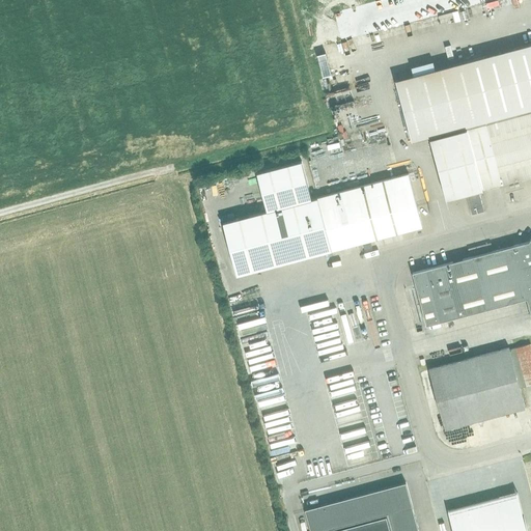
[(530,46),(397,82),(413,142),(430,138),(447,198),(467,192),(472,214),(484,211),(479,189),(501,184),(530,174),(530,46)]
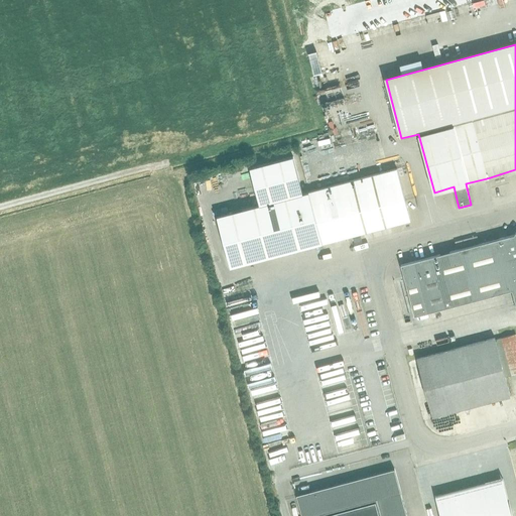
[(402,75),(423,70),(421,60),(400,66),(402,75)]
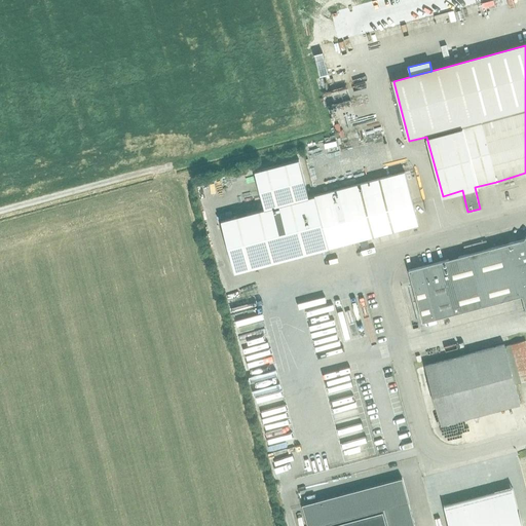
[(405,172),(309,196),(299,159),(255,171),(265,209),(221,220),(234,272),(322,249),(323,251),(329,250),(329,248),(418,224),(405,172)]
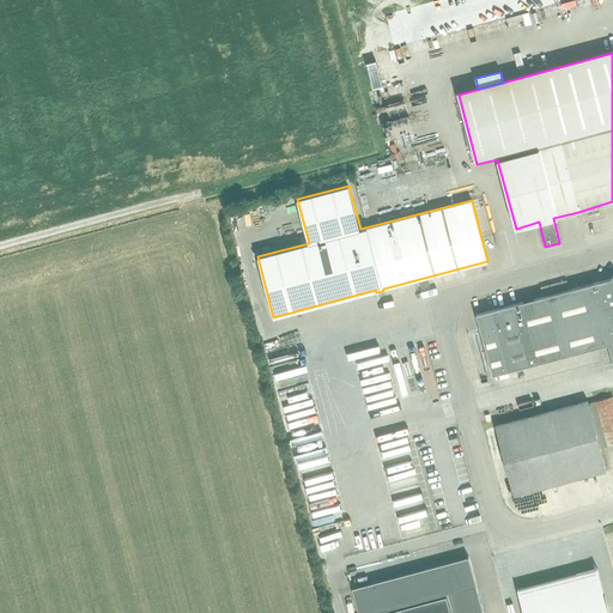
[(366,188),(358,190),(362,202),(369,201),(366,188)]
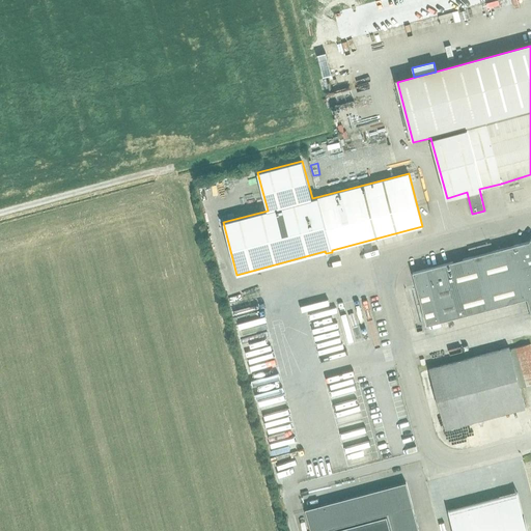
[(529,241),(413,272),(426,325),(527,298),(530,313),(530,239),(529,241)]
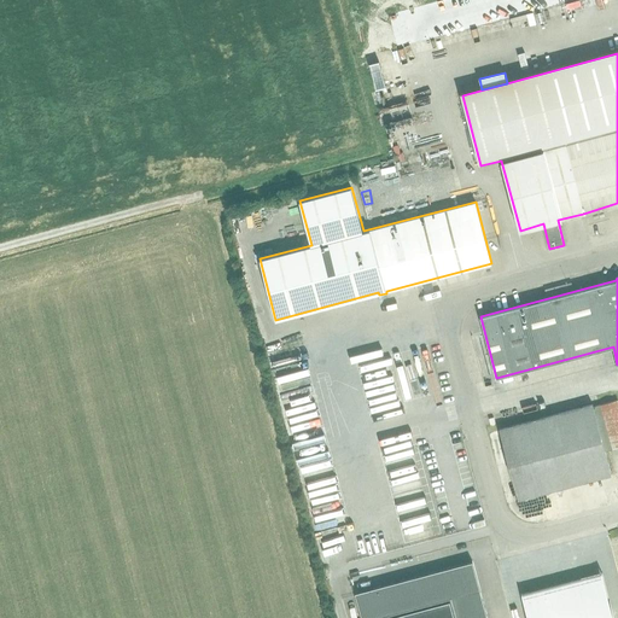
[(600,404),(593,406),(605,450),(612,448),(617,447),(617,401),(617,400),(600,404)]
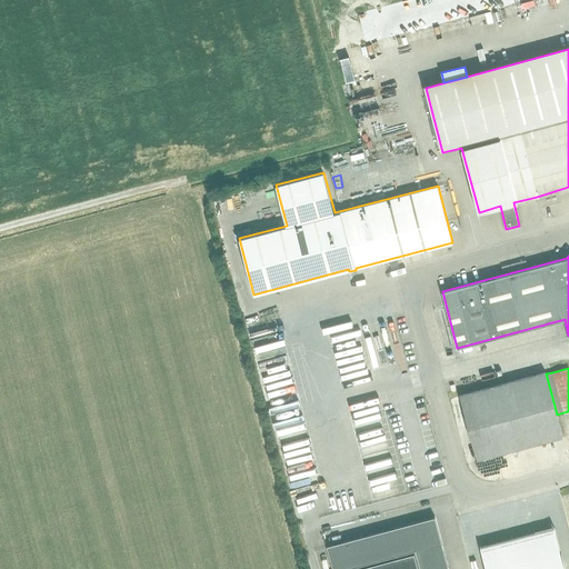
[(546,371),(460,395),(477,459),(562,436),(557,415),(546,373),(546,371)]
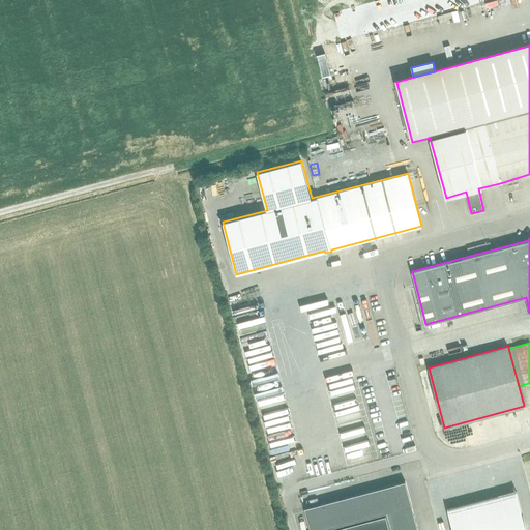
[(347,454),(348,459),(370,452),(370,451),(364,453),(363,449),(347,454)]
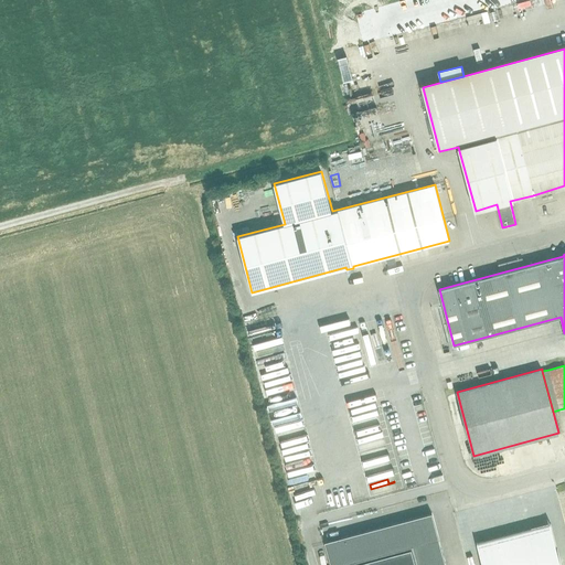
[(340,564),(413,545),(417,564),(446,564),(432,513),(324,542),(331,564),(340,564)]
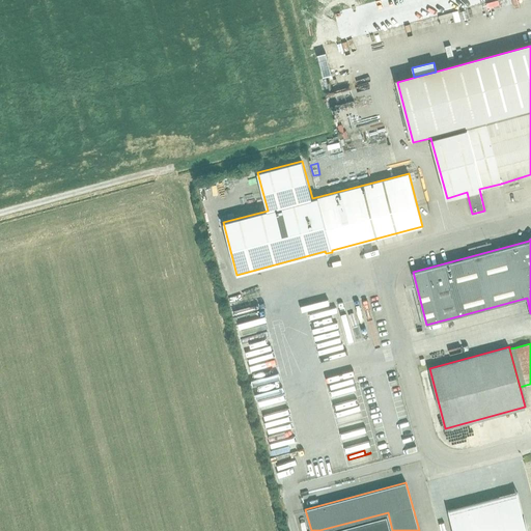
[(522,530),(512,494),(512,492),(448,508),(453,530),(522,530)]
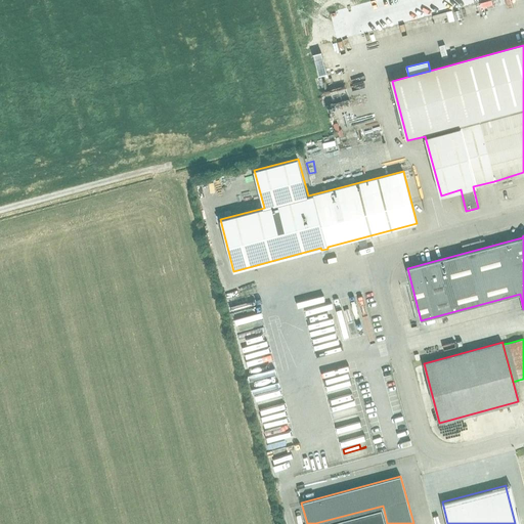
[(385,523),(382,509),(323,523),(385,523)]
